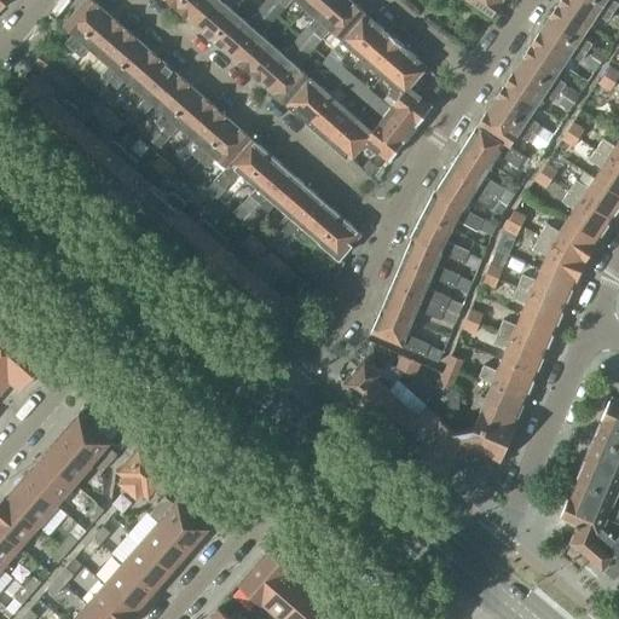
[(64,44),(73,51),(106,12),(92,0),(82,0),(63,25),(73,34),(64,44)]
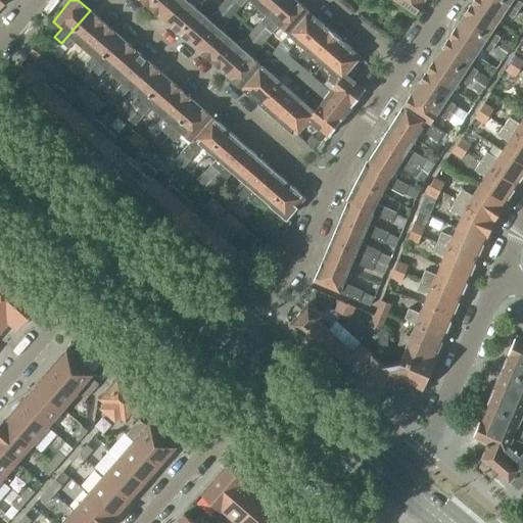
[(153,0),(148,7),(163,20),(181,0),(153,0)]
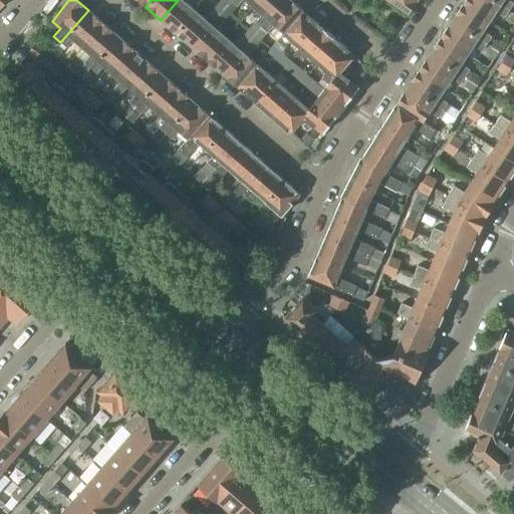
[(178,0),(161,20),(176,33),(196,11),(186,3),(188,0),(178,0)]
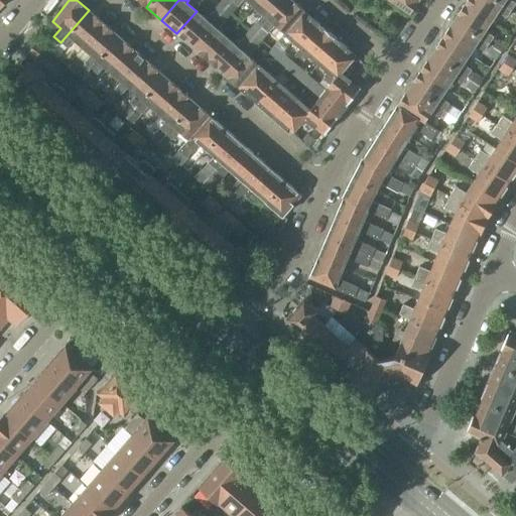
[(228,0),(222,0),(220,4),(225,9),(231,2),(228,0)]
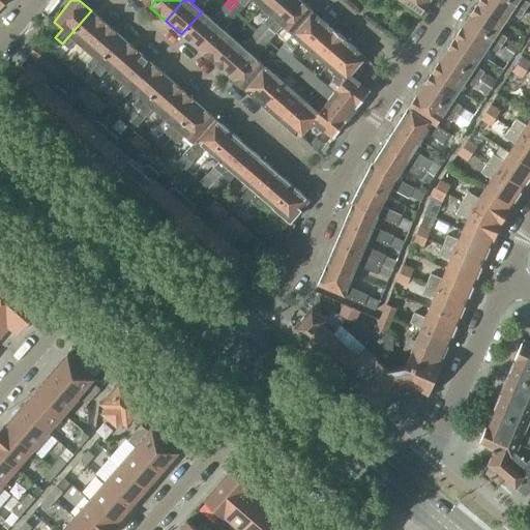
[(263,23),(269,28),(293,0),(266,0),(261,7),(269,15),(263,23)]
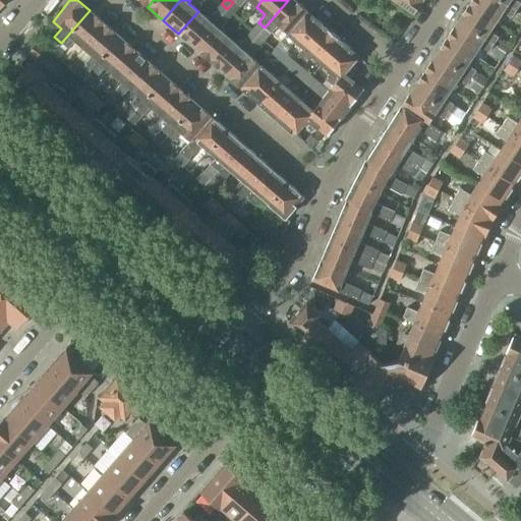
[(278,25),(287,34),(307,11),(293,0),(288,0),(265,27),(271,33),(278,25)]
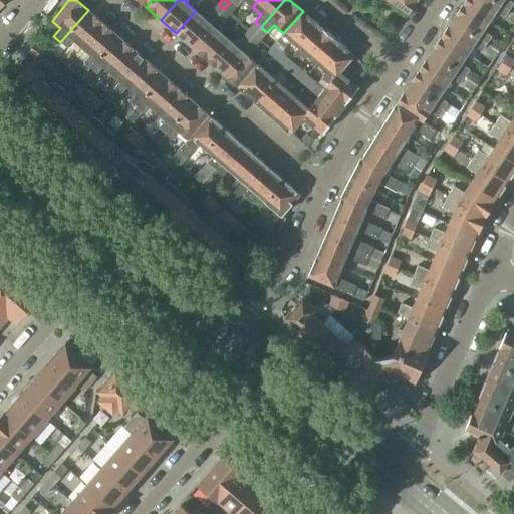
[(417,0),(388,0),(408,14),(417,0)]
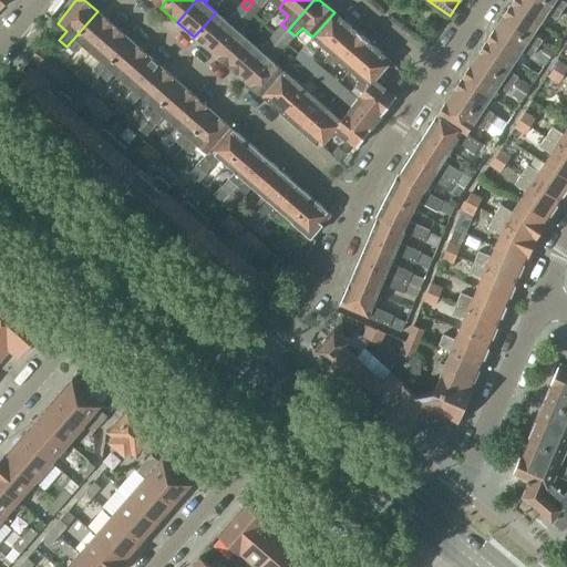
[(543,0),(513,0),(511,6),(539,24),(546,14),(556,20),(562,12),(543,0)]
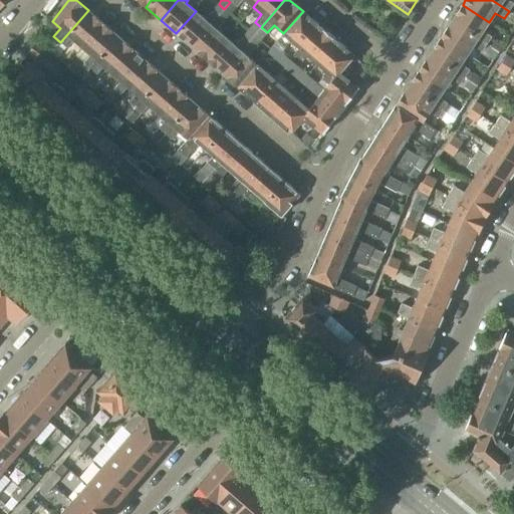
[(492,0),(509,11),(513,4),(508,0),(492,0)]
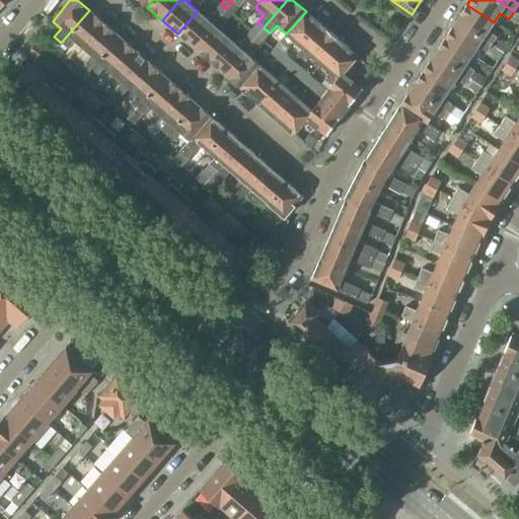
[(232,2),(226,9),(231,13),(237,6),(232,2)]
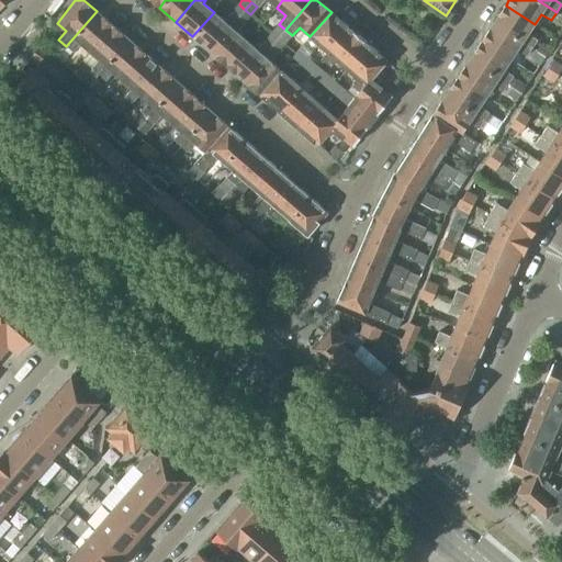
[(233,12),(238,17),(245,10),(239,4),(233,12)]
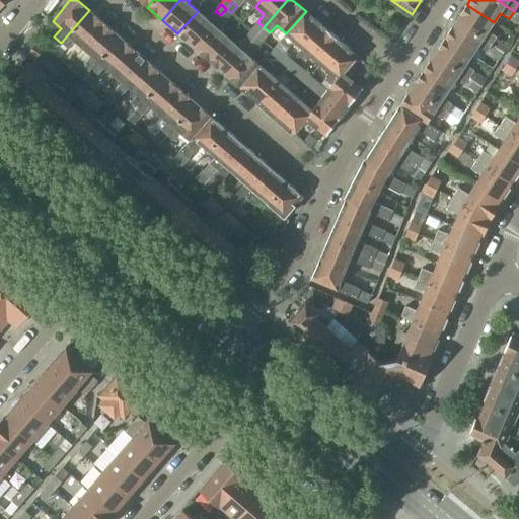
[(467,5),(456,21),(492,45),(497,36),(488,31),(494,22),(467,5)]
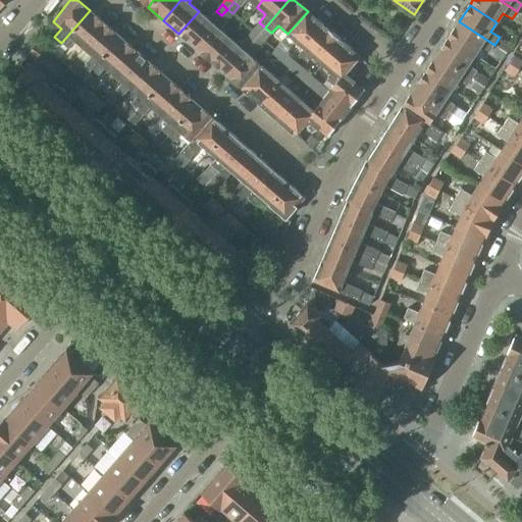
[(227,9),(221,15),(226,20),(232,13),(227,9)]
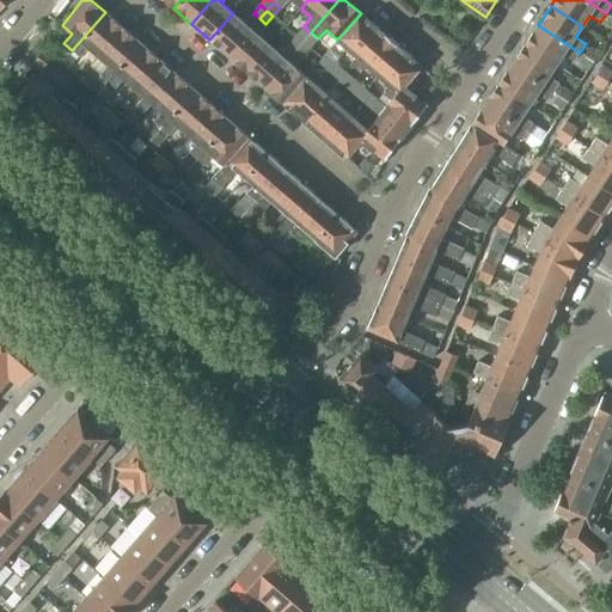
[(87,48),(98,56),(123,28),(105,12),(72,50),(80,56),(87,48)]
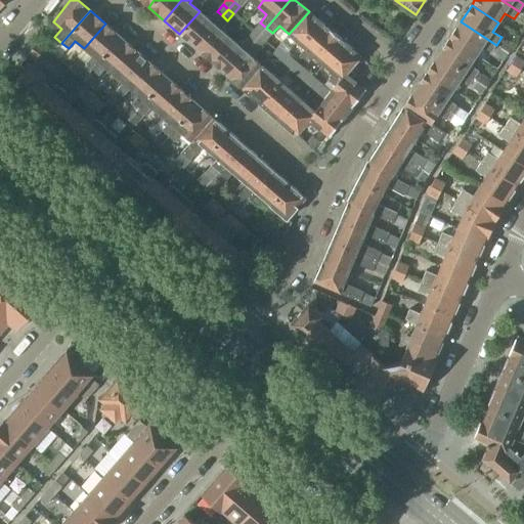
[(179,34),(194,48),(222,16),(215,11),(209,19),(200,11),(179,34)]
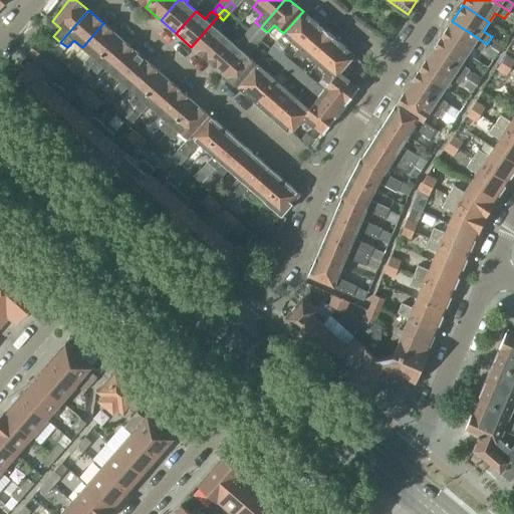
[(290,41),(299,48),(319,26),(303,11),(283,33),(277,40),(285,47),(290,41)]
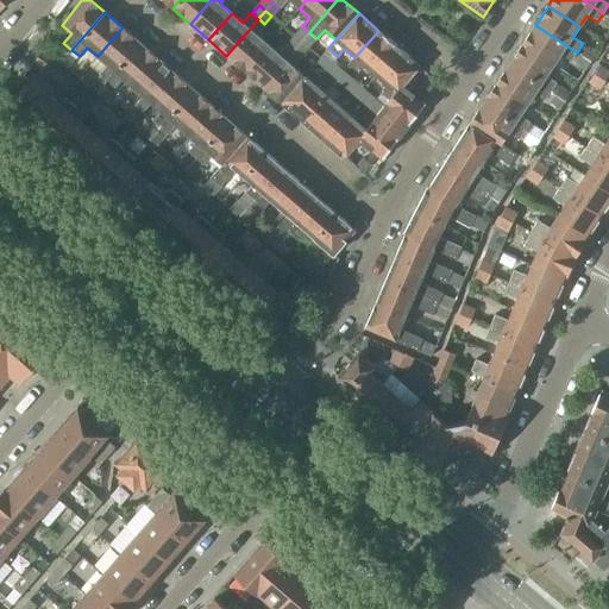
[(226,56),(244,71),(268,44),(257,35),(264,26),(258,19),(226,56)]
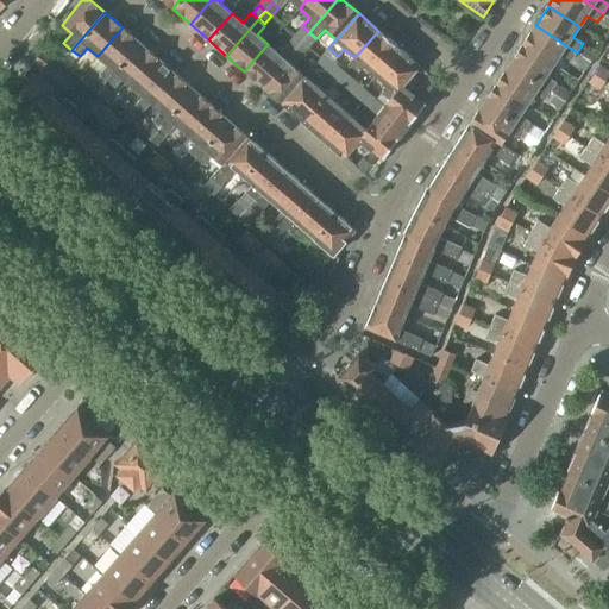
[(535,25),(522,44),(553,66),(562,55),(571,61),(577,52),(535,25)]
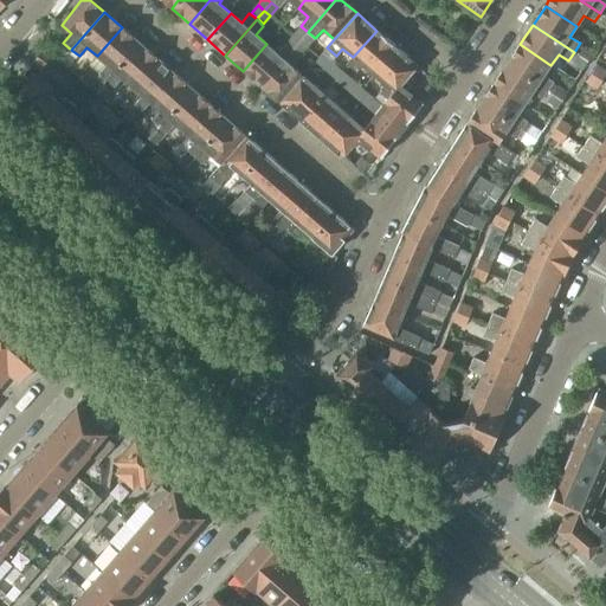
[(98,73),(107,81),(139,43),(122,27),(97,56),(107,64),(98,73)]
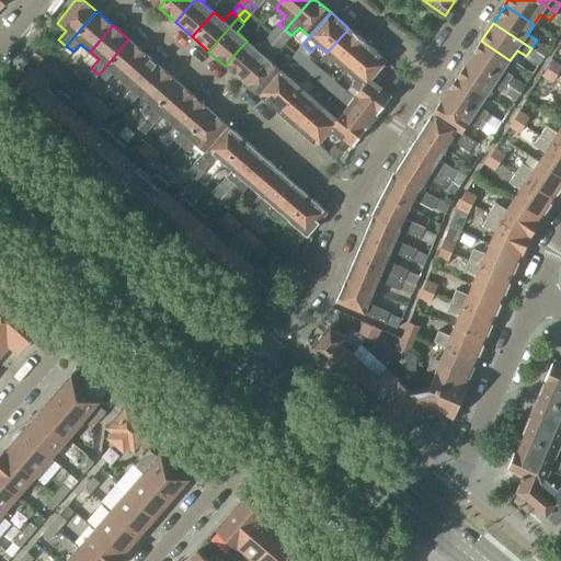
[(278,25),(272,33),(277,38),(284,31),(278,25)]
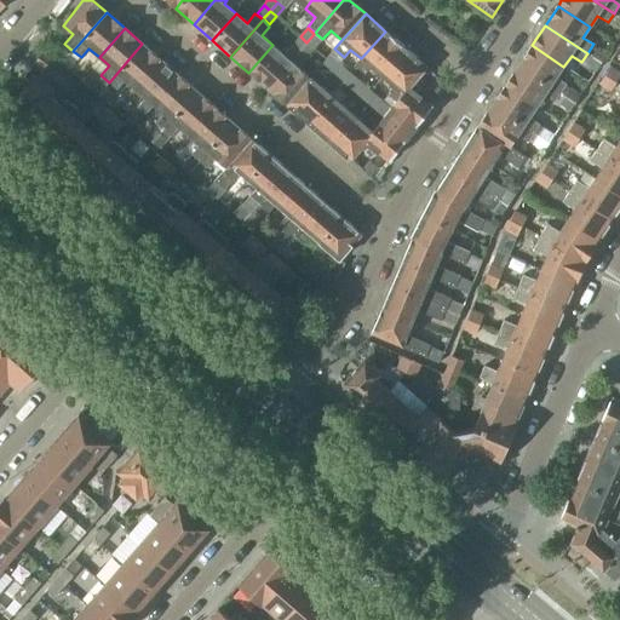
[(371,67),(382,78),(407,49),(385,32),(361,58),(355,65),(363,74),(371,67)]
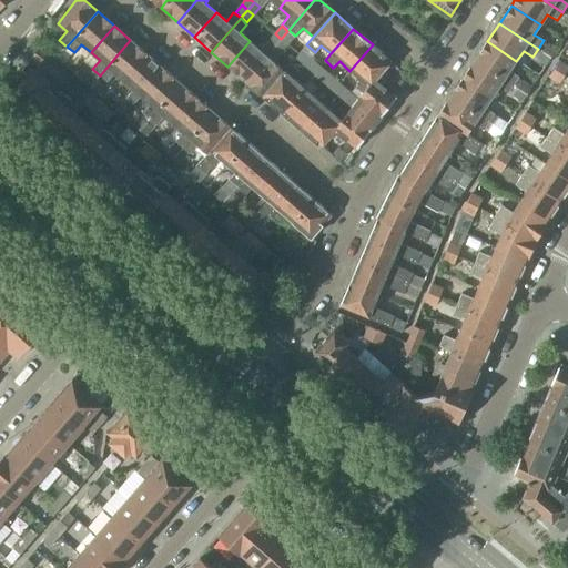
[(287,31),(281,39),(287,44),(294,37),(287,31)]
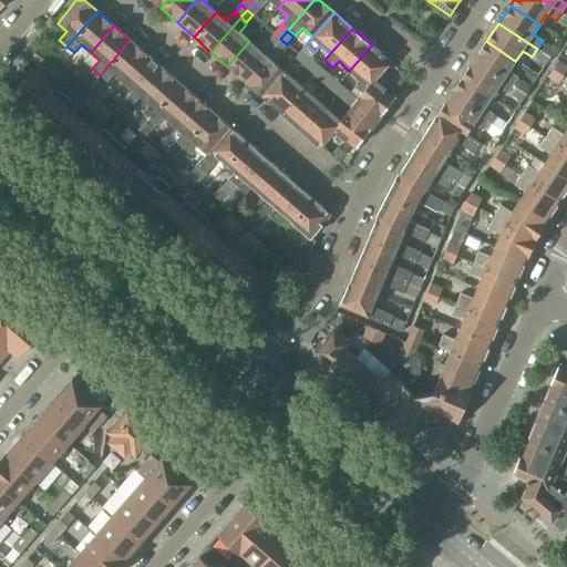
[(268,41),(274,47),(280,39),(275,33),(268,41)]
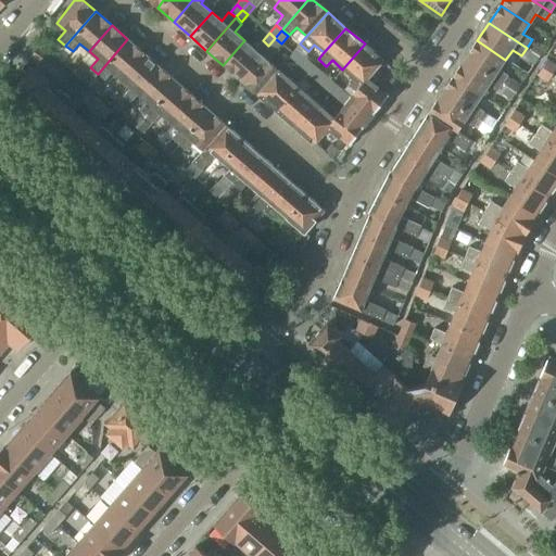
[(275,38),(268,46),(275,51),(281,43),(275,38)]
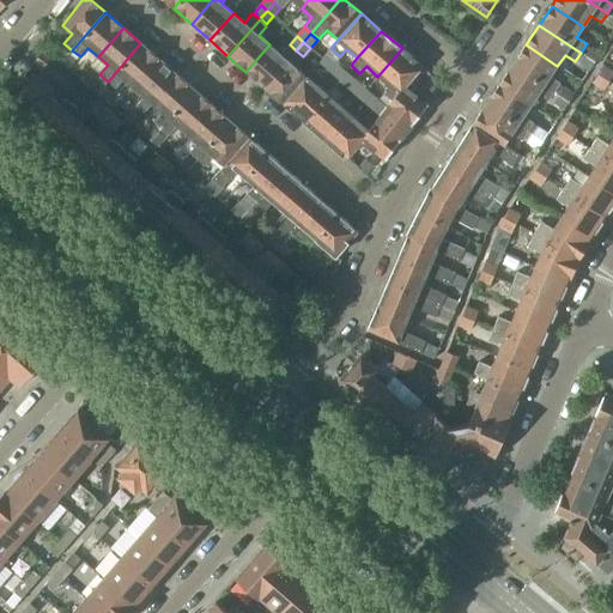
[(123,79),(134,87),(158,59),(140,43),(108,82),(115,89),(123,79)]
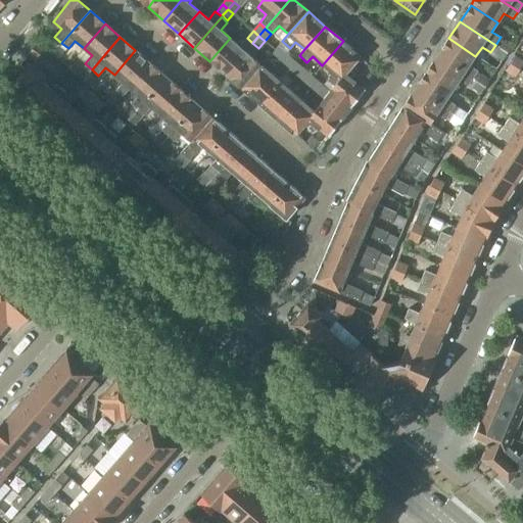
[(209,61),(226,75),(252,44),(245,38),(239,46),(230,38),(209,61)]
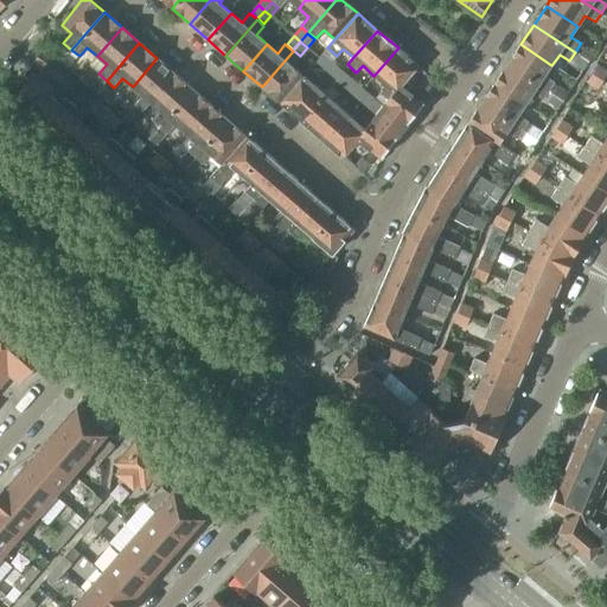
[(521,44),(508,63),(549,91),(555,83),(544,76),(551,65),(521,44)]
